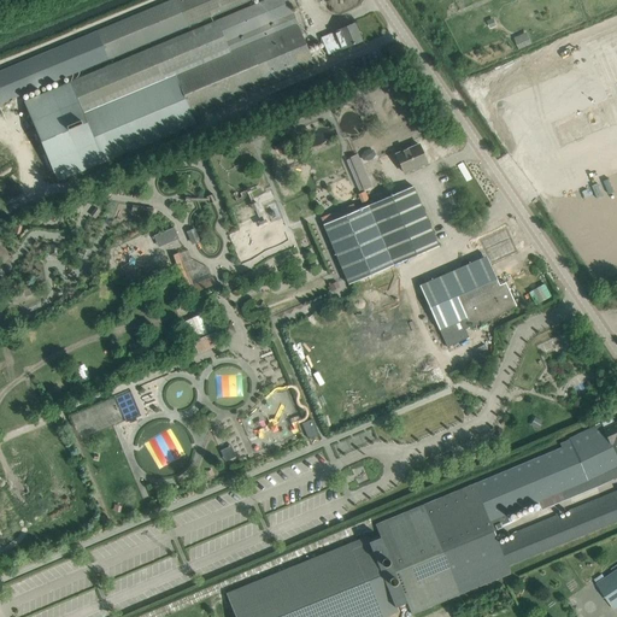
[(0,101),(107,58),(187,25),(247,0),(171,0),(97,30),(0,70),(0,101)]
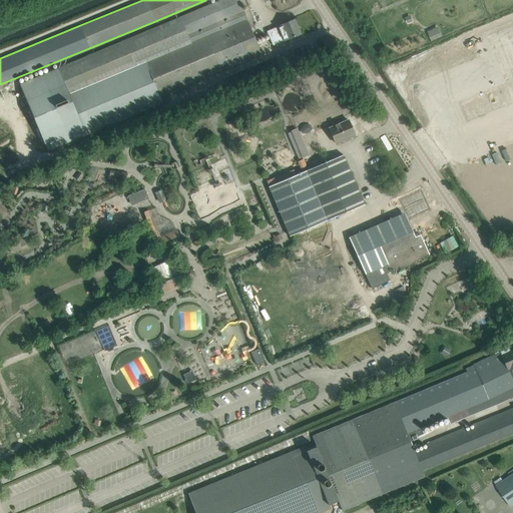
[(220,0),(179,17),(20,84),(29,107),(32,113),(48,150),(163,102),(160,96),(220,71),(252,58),(262,54),(238,0),(220,0)]
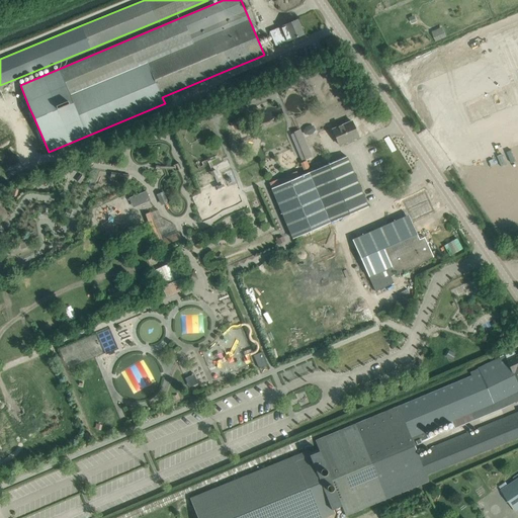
[(304,34),(297,20),(269,31),(275,46),(290,39),(304,34)]
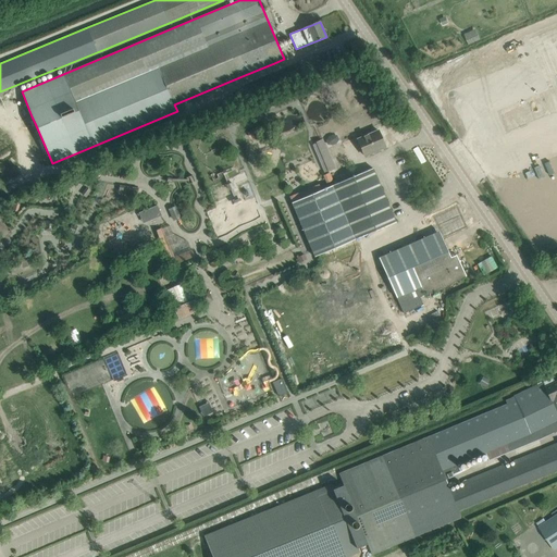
[(474,29),(463,34),(469,45),(480,40),(474,29)]
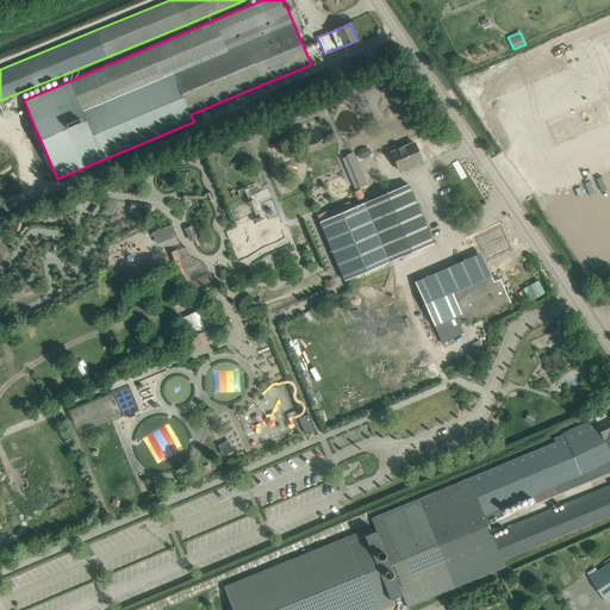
[(352,76),(344,61),(327,68),(334,83),(352,76)]
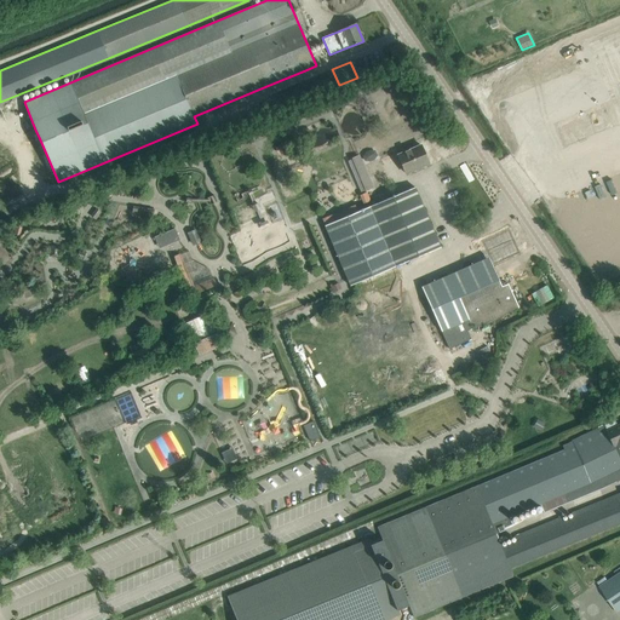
[(283,143),(276,148),(280,153),(287,148),(283,143)]
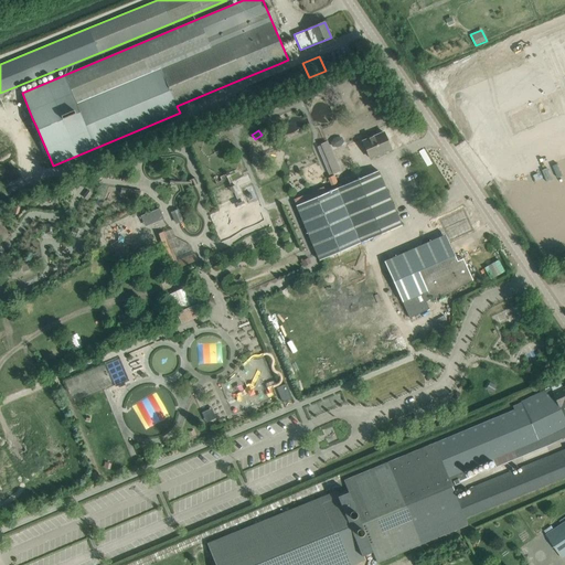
[(391,149),(384,132),(362,141),(370,158),(391,149)]
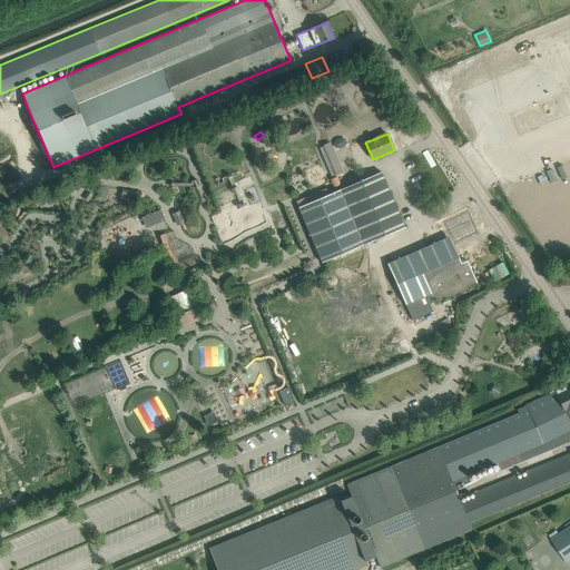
[(178,138),(177,147),(184,148),(185,146),(192,147),(192,140),(178,138)]
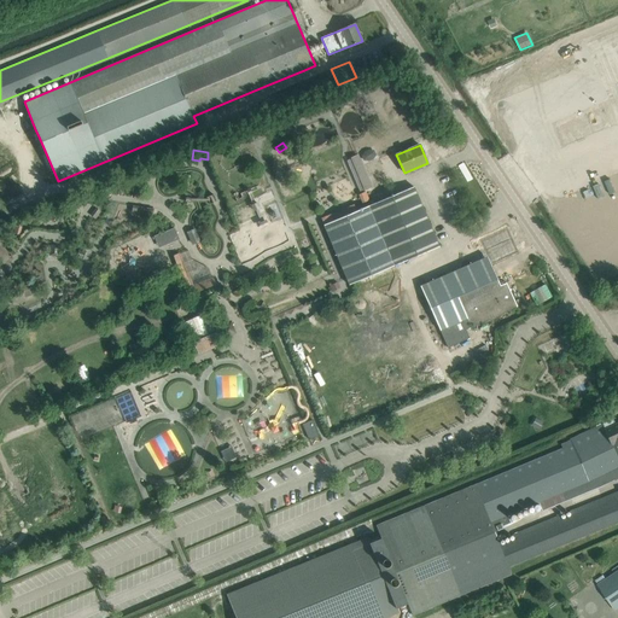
[(357,155),(350,157),(359,176),(366,174),(357,155)]
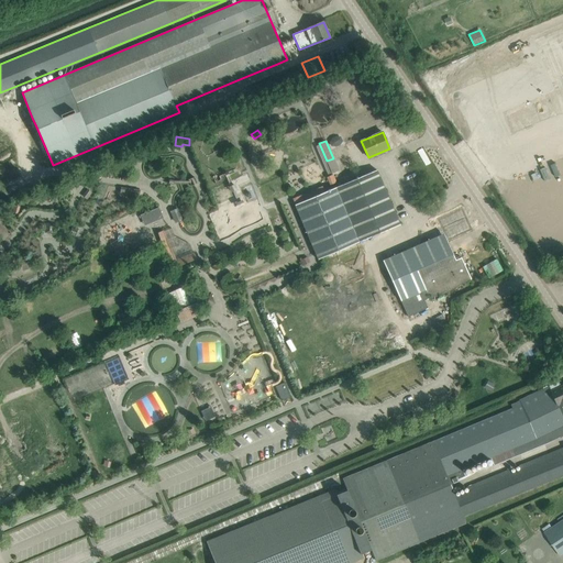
[(317,256),(318,260),(400,224),(377,169),(295,205),(317,256)]
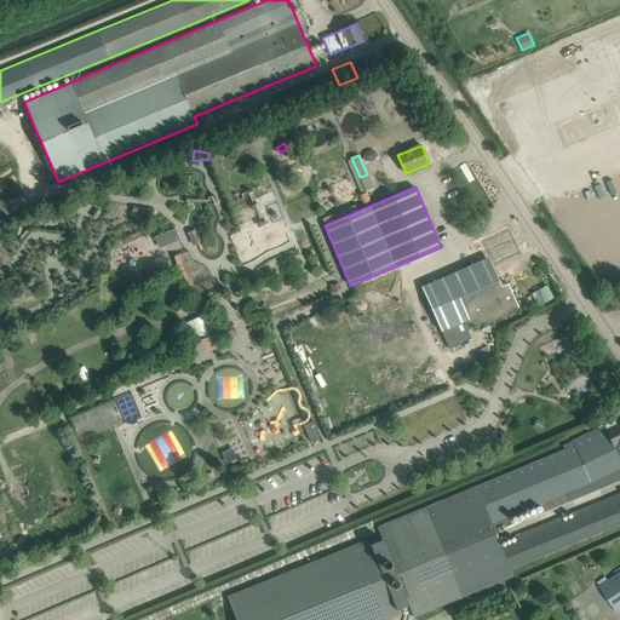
[(332,219),(359,208),(356,202),(329,213),(332,219)]
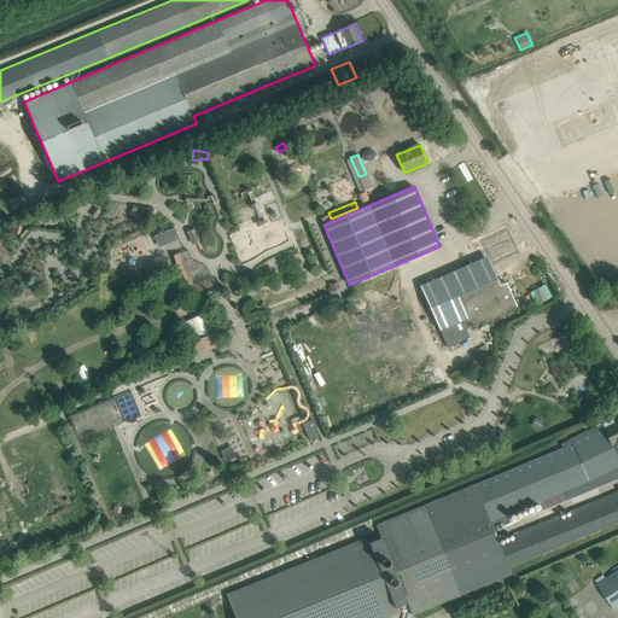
[(74,203),(69,211),(75,214),(79,207),(74,203)]
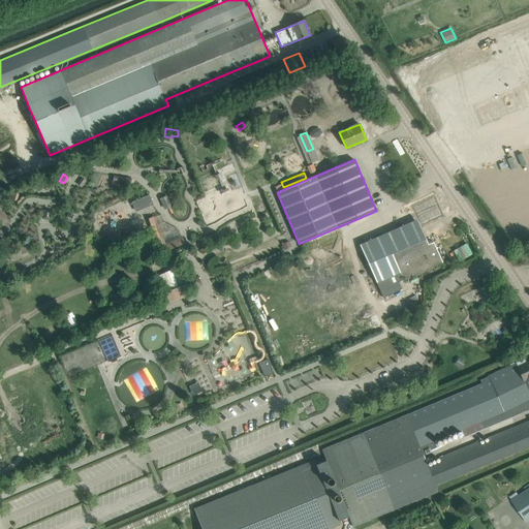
[(113,177),(113,183),(130,186),(131,180),(113,177)]
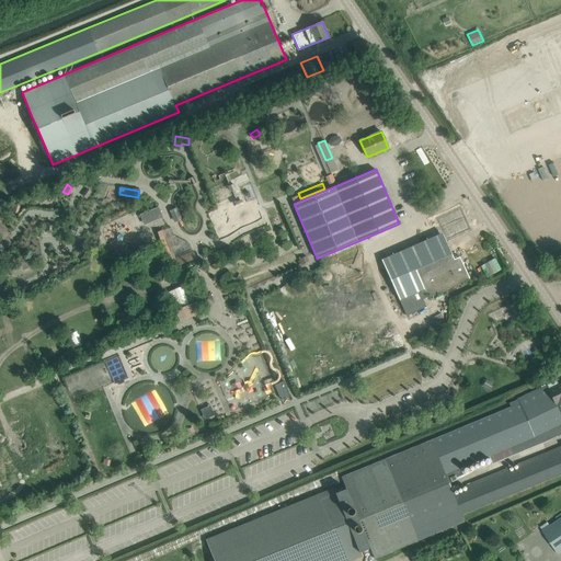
[(87,190),(81,196),(87,201),(92,193),(87,190)]
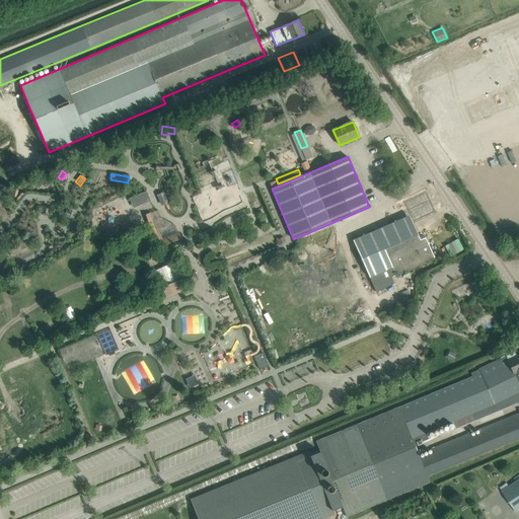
[(163,194),(156,196),(160,207),(167,205),(163,194)]
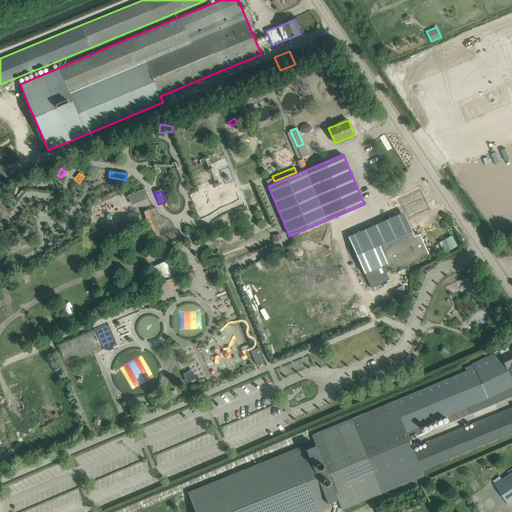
[(429,254),(419,234),(414,236),(406,218),(405,219),(404,216),(424,207),(416,191),(400,198),(403,204),(395,208),(398,215),(348,237),(371,288),(389,280),(386,273),(429,254)]
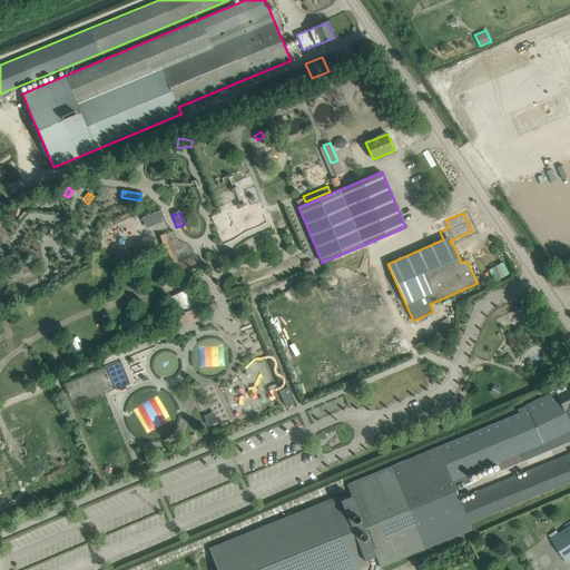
[(108,233),(118,255),(138,246),(128,224),(108,233)]
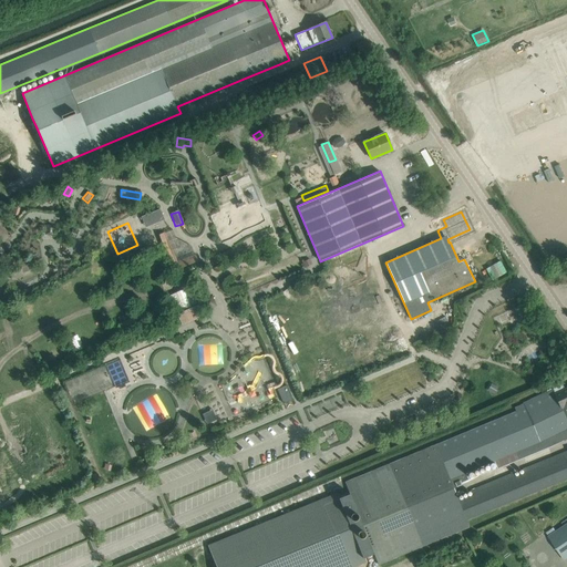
[(45,225),(45,236),(54,236),(54,225),(45,225)]
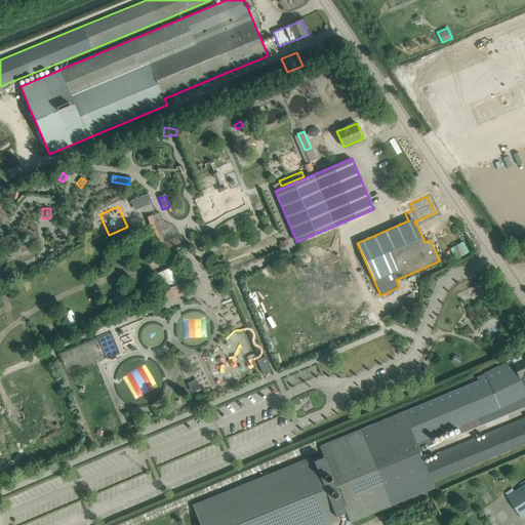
[(68,212),(65,219),(70,221),(73,214),(68,212)]
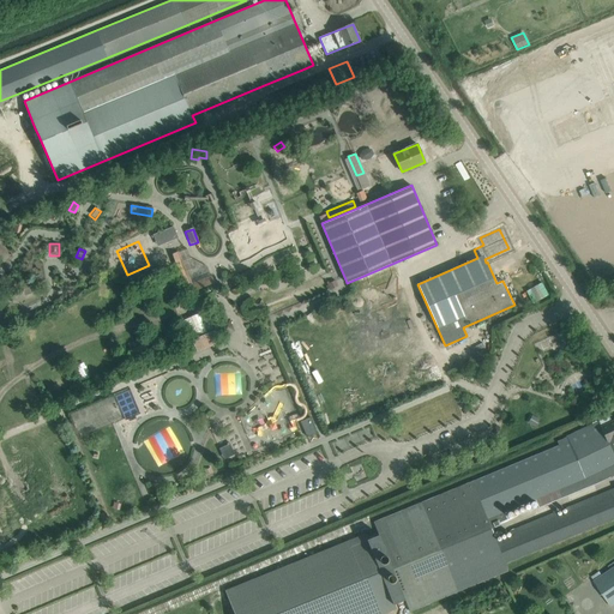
[(179,253),(172,256),(187,295),(214,284),(211,276),(192,284),(179,253)]
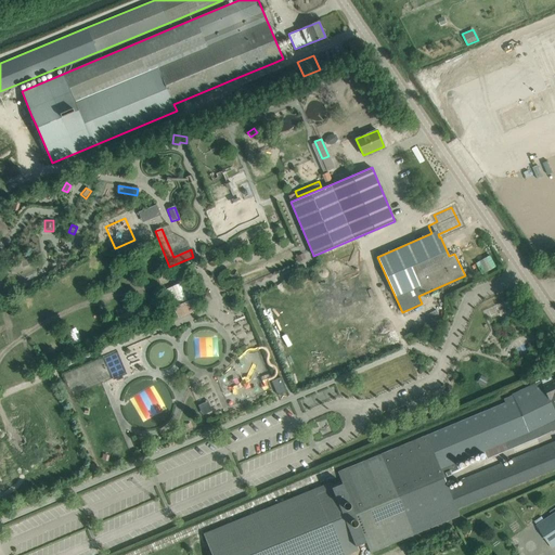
[(150,254),(139,257),(141,263),(152,260),(150,254)]
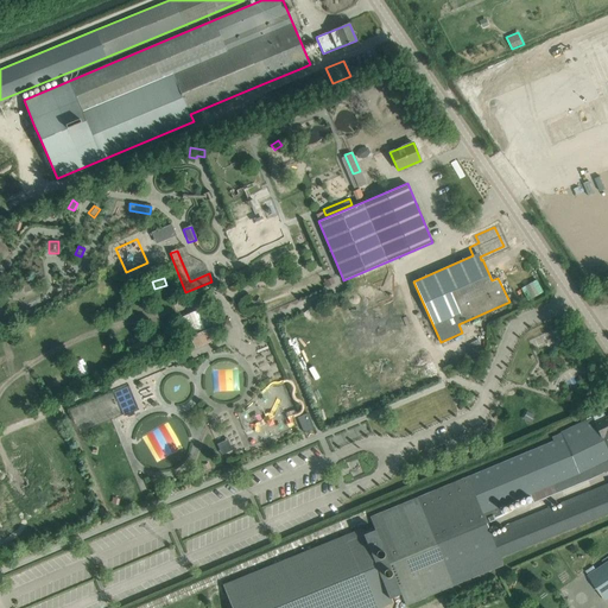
[(29,279),(21,282),(26,293),(32,291),(29,279)]
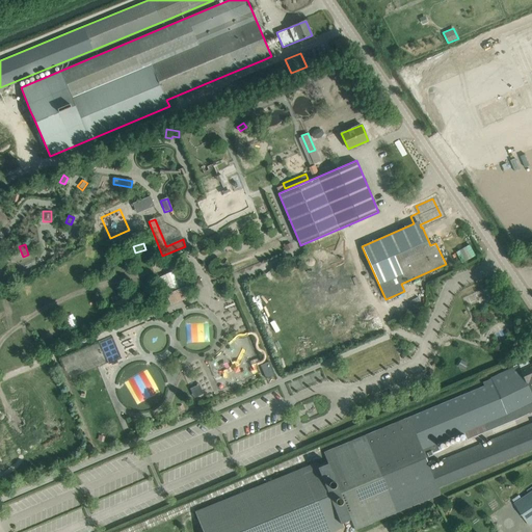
[(291,244),(283,247),(286,253),(293,249),(291,244)]
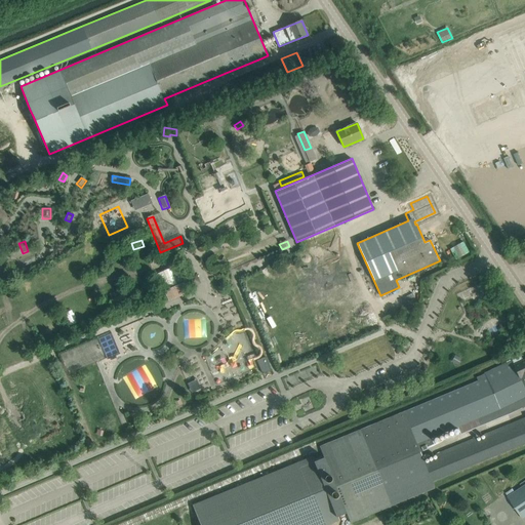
[(191,259),(185,263),(189,272),(194,269),(191,259)]
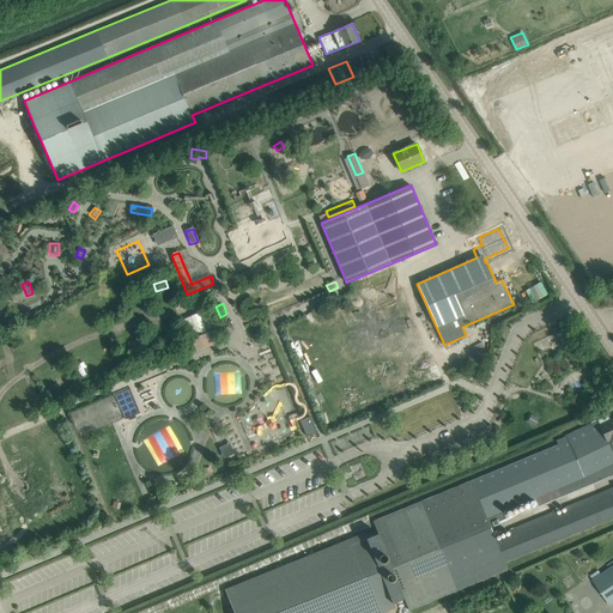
[(205,310),(184,319),(193,338),(198,349),(218,340),(213,328),(205,310)]
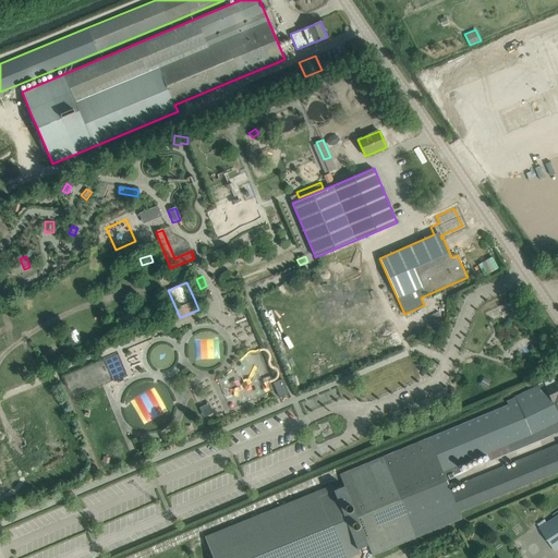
[(210,291),(199,295),(204,306),(215,302),(210,291)]
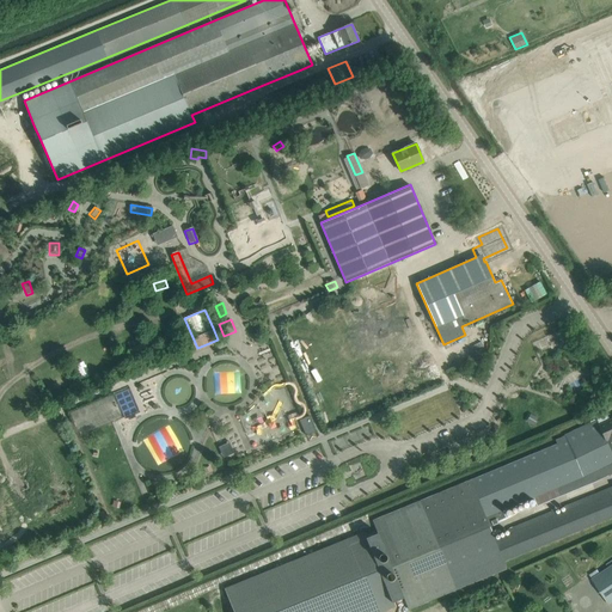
[(148,342),(129,350),(134,361),(153,352),(148,342)]
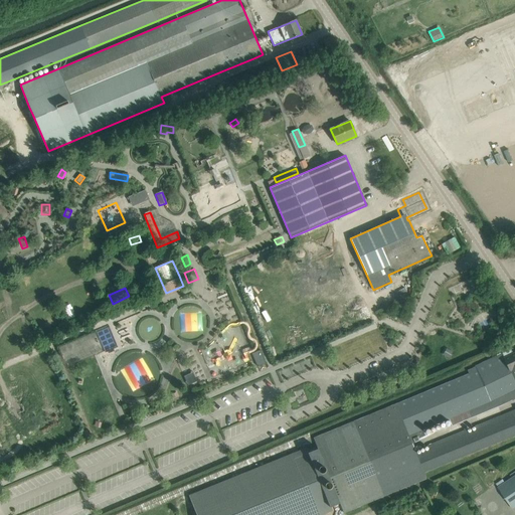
[(343,512),(426,478),(423,473),(448,463),(514,436),(514,414),(434,447),(432,443),(427,445),(430,449),(415,454),(411,446),(419,443),(418,442),(426,439),(422,430),(435,424),(489,401),(514,388),(514,352),(512,354),(510,349),(475,365),(475,366),(467,370),(469,374),(314,439),(318,448),(308,452),(307,448),(189,496),(196,514),(320,514),(332,510),(330,506),(340,503),(343,512)]
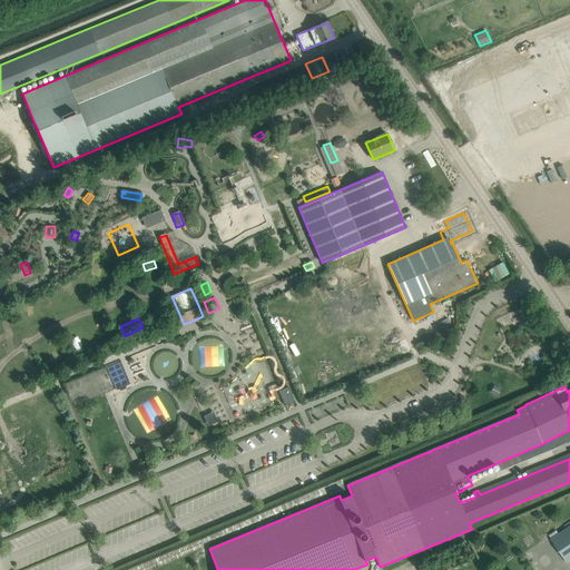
[(288,387),(279,391),(286,405),(294,402),(288,387)]
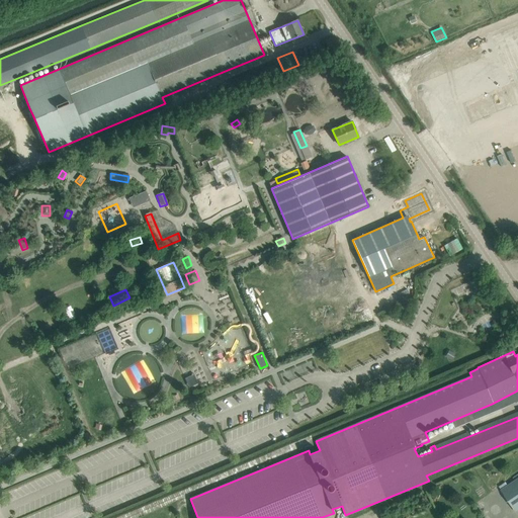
[(449,352),(445,358),(452,361),(455,355),(449,352)]
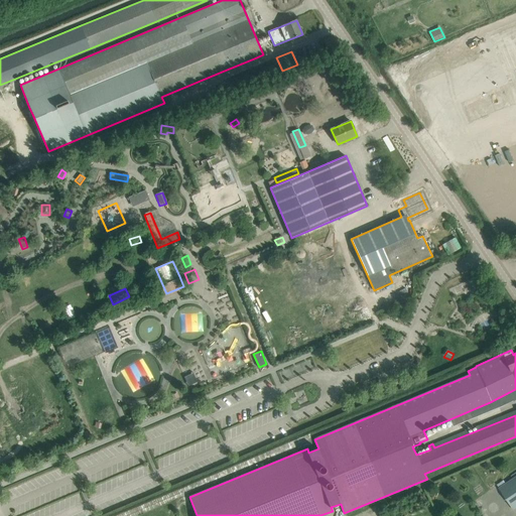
[(155,386),(150,368),(145,370),(143,361),(123,366),(130,392),(155,386)]
